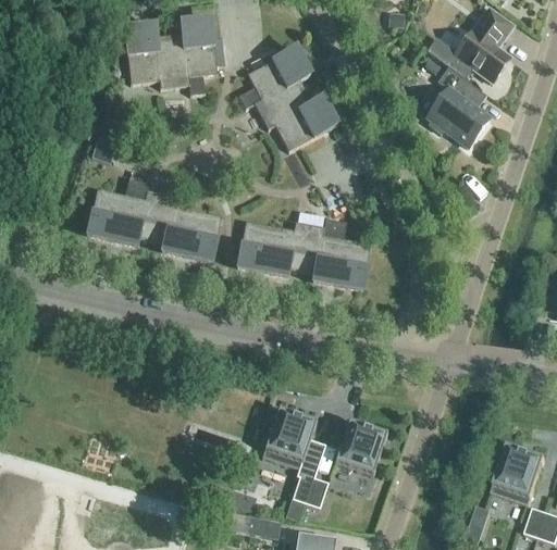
[(436,35),(425,50),(463,78),(471,67),(492,83),(510,57),(496,47),(512,25),(489,8),(457,50),(436,35)]
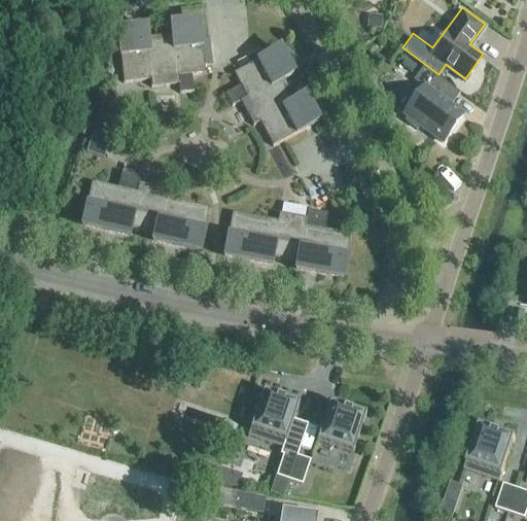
[(367,12),(366,26),(381,26),(381,13),(367,12)]
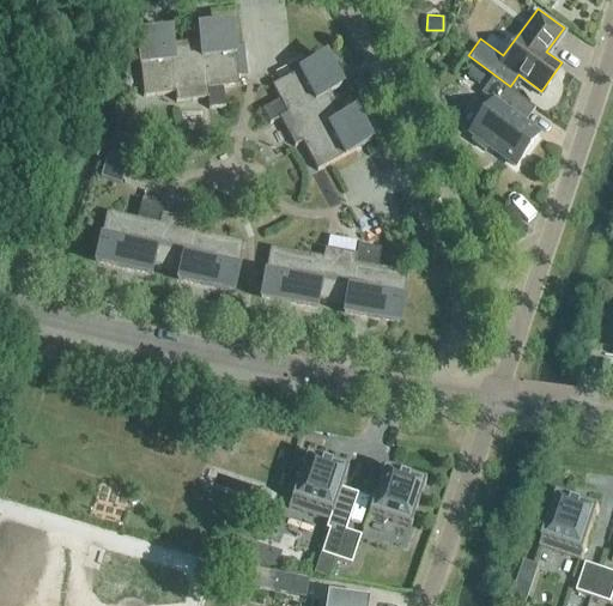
[(232,26),(199,30),(199,37),(186,38),(192,96),(207,94),(208,104),(224,103),(222,83),(238,82),(237,73),(236,56),(234,41),(232,26)]
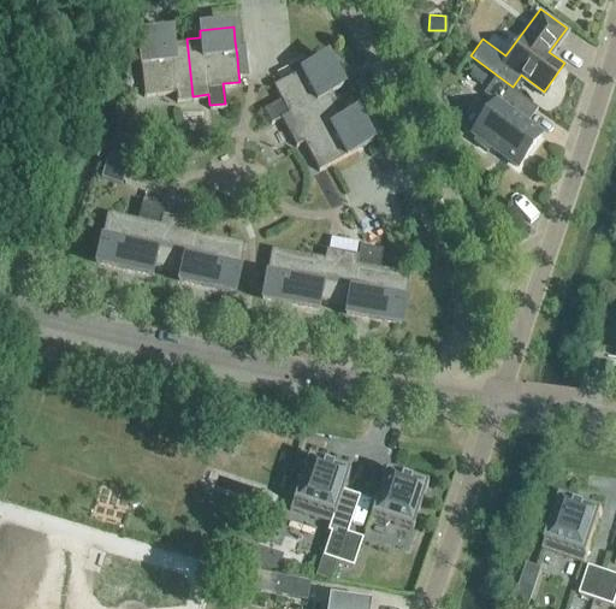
[(193,96),(187,39),(172,41),(171,34),(137,37),(143,93),(176,89),(176,98),(193,96)]
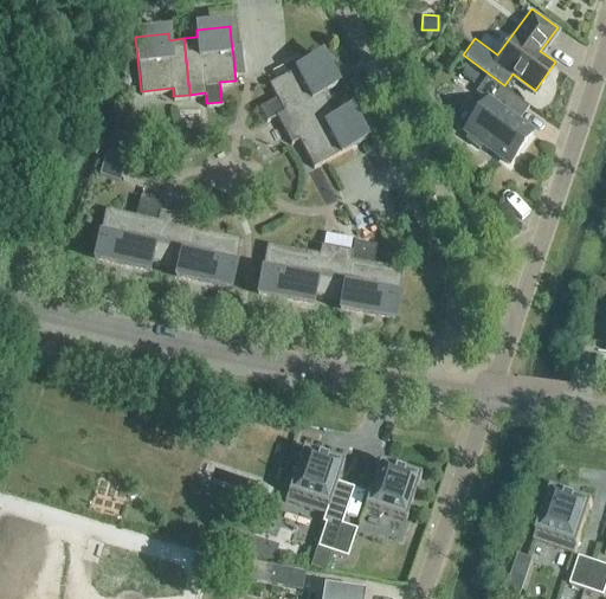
[(242,56),(239,39),(231,40),(233,56),(242,56)]
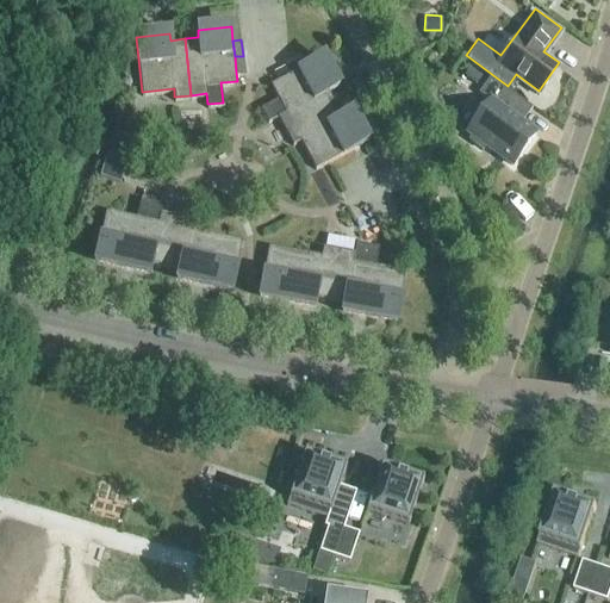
[(328,88),(335,85),(319,55),(292,69),(278,76),(271,81),(278,95),(260,105),(268,119),(278,113),(285,128),(335,100),(328,88)]
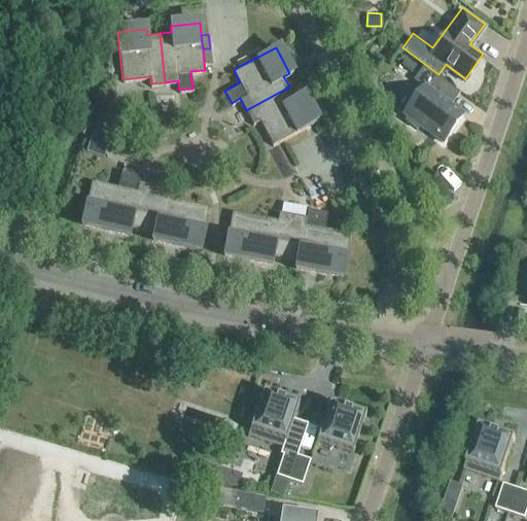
[(264,54),(260,47),(248,54),(252,60),(264,54)]
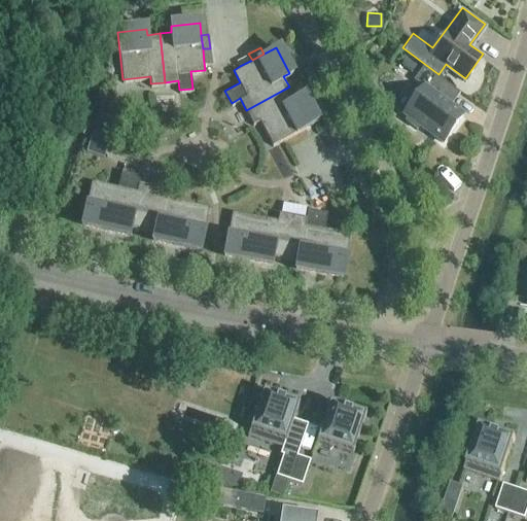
[(211,62),(210,48),(203,48),(204,63),(211,62)]
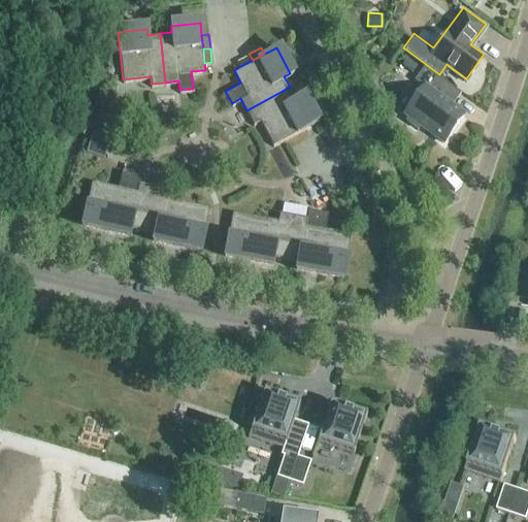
[(240,66),(253,60),(249,54),(237,60),(240,66)]
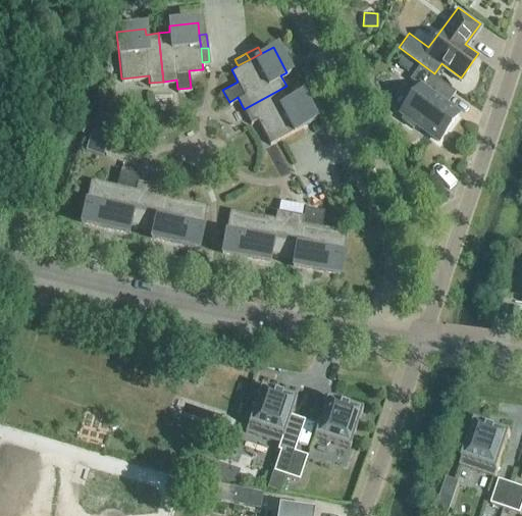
[(406,69),(411,62),(402,55),(396,62),(406,69)]
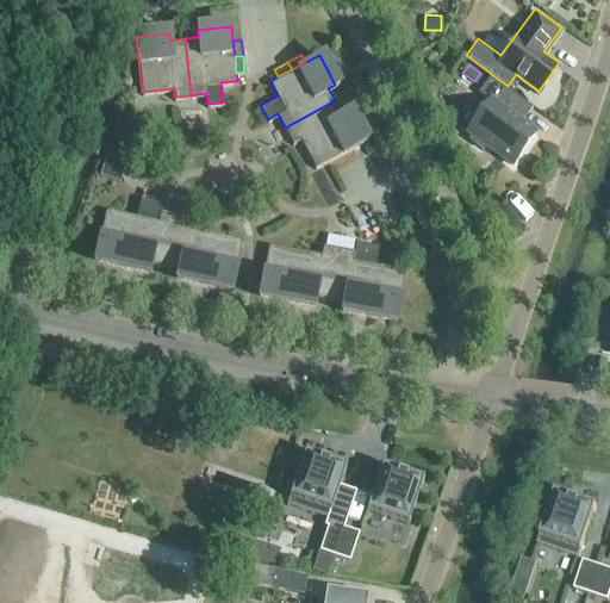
[(521,119),(531,104),(490,73),(478,89),(489,98),(467,128),(472,131),(468,136),(483,145),(486,142),(512,161),(536,130),(521,119)]
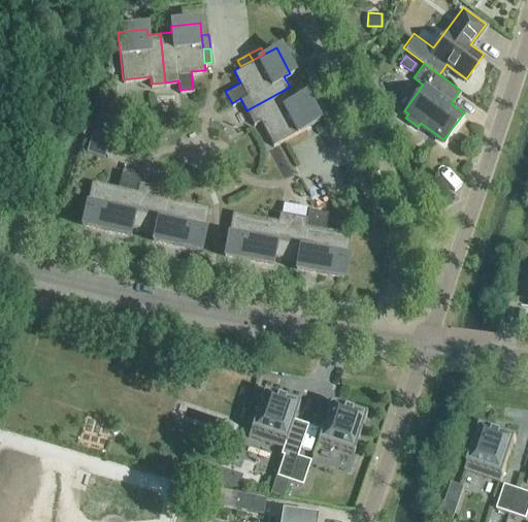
[(301,95),(296,98),(290,87),(246,110),(254,123),(260,119),(272,143),(316,121),(301,95)]
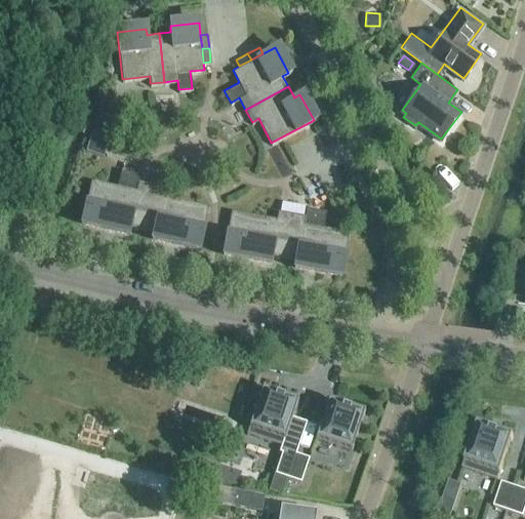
[(92,127),(86,149),(104,154),(110,132),(119,105),(102,98),(92,127)]
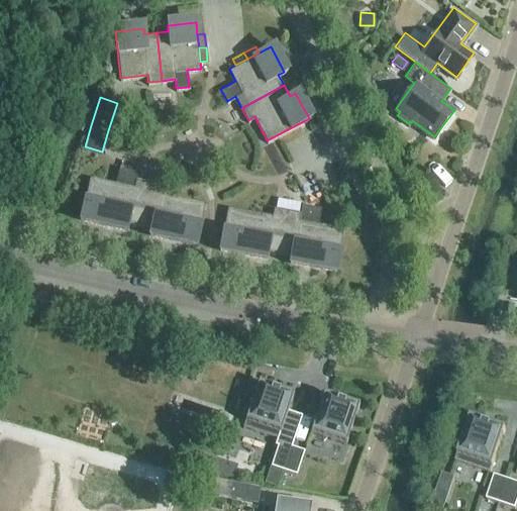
[(139,223),(148,181),(136,179),(138,170),(119,166),(115,181),(90,176),(81,216),(126,226),(128,220),(139,223)]
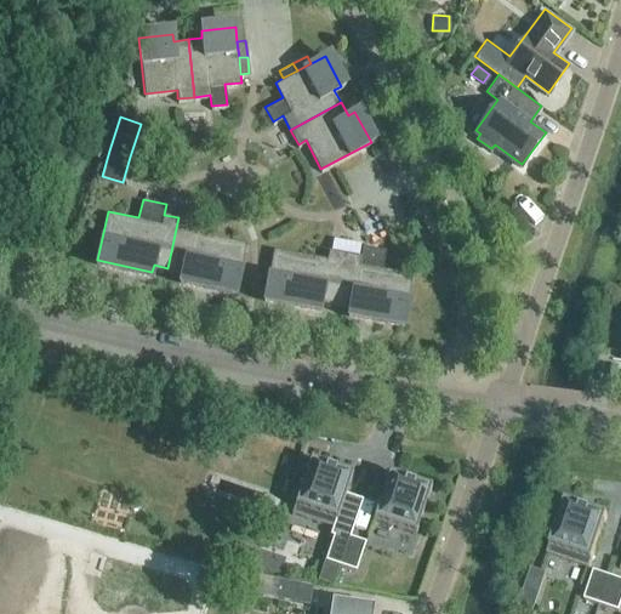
[(195,221),(178,217),(167,268),(182,271),(180,278),(235,291),(246,242),(193,229),(195,221)]
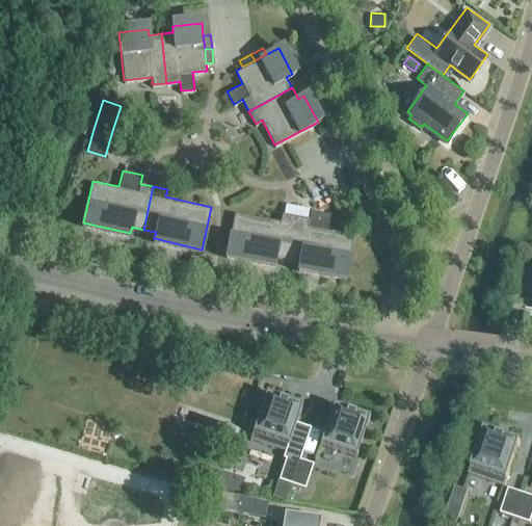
[(346,275),(354,234),(327,229),(330,212),(310,209),(309,217),(295,215),(288,258),(299,261),(298,267),(346,275)]
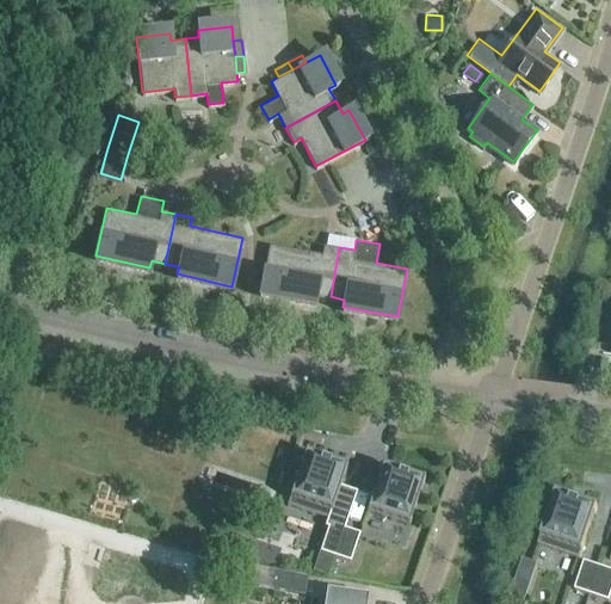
[(331,296),(339,247),(323,245),(321,253),(269,244),(260,291),(315,302),(316,294),(331,296)]
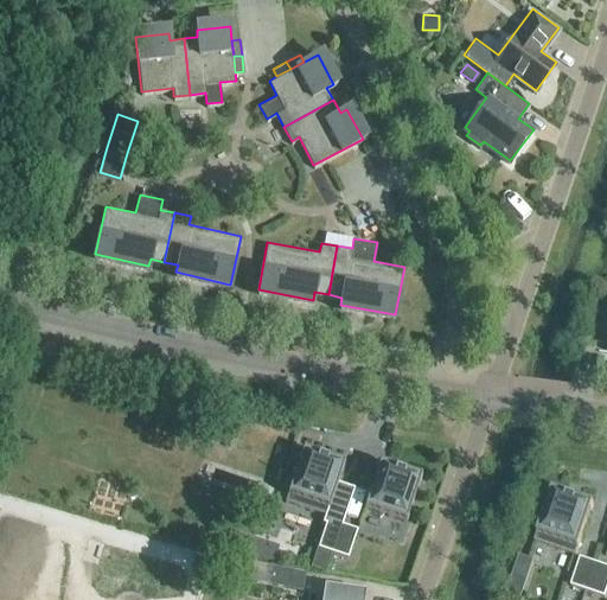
[(473,321),(467,308),(454,316),(461,327),(473,321)]
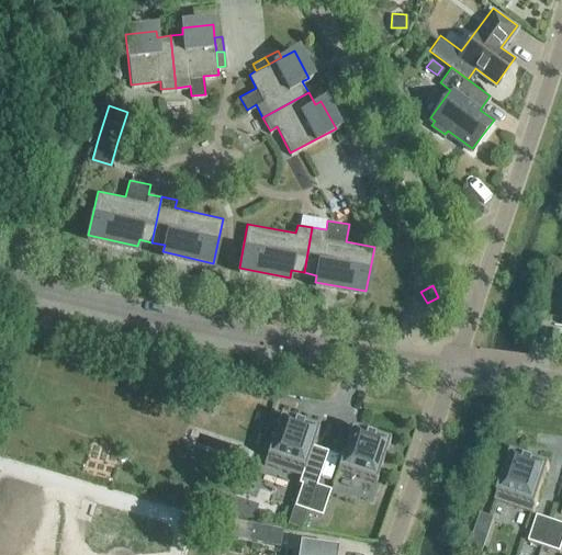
[(302,474),(318,426),(303,420),(302,422),(295,420),(295,418),(280,412),(263,461),(302,474)]
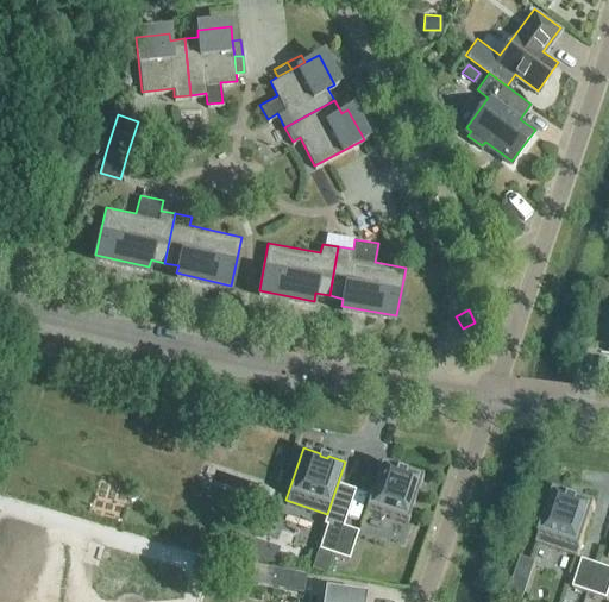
[(422,475),(406,469),(405,471),(396,469),(397,466),(381,461),(365,507),(407,520),(422,475)]
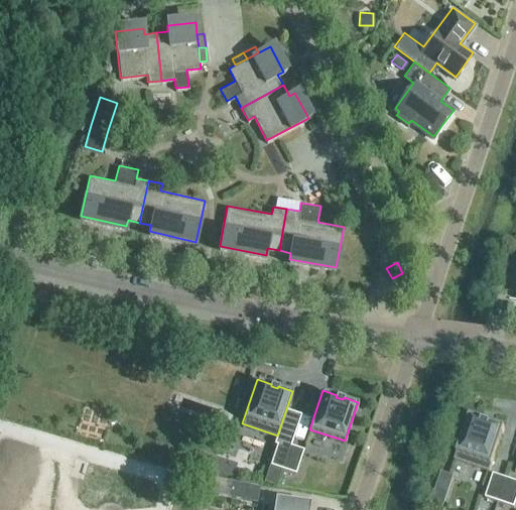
[(505,424),(491,419),(490,421),(483,419),(484,416),(470,412),(455,457),(490,469),(505,424)]
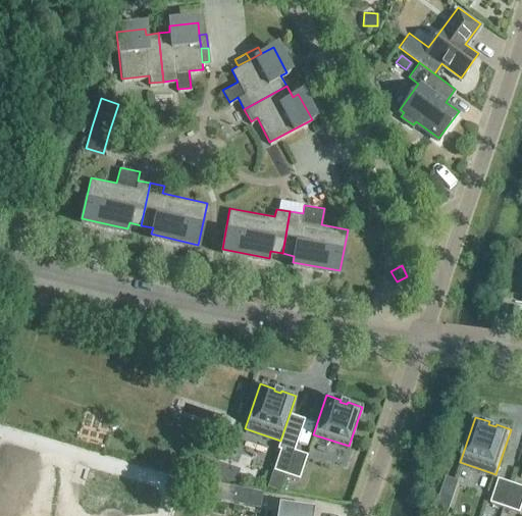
[(285,473),(294,449),(281,445),(273,468),(285,473)]
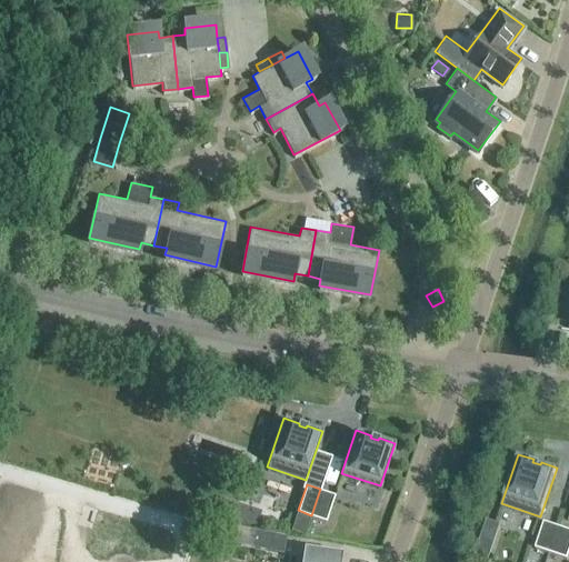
[(335,493),(320,489),(311,515),(326,520),(335,493)]
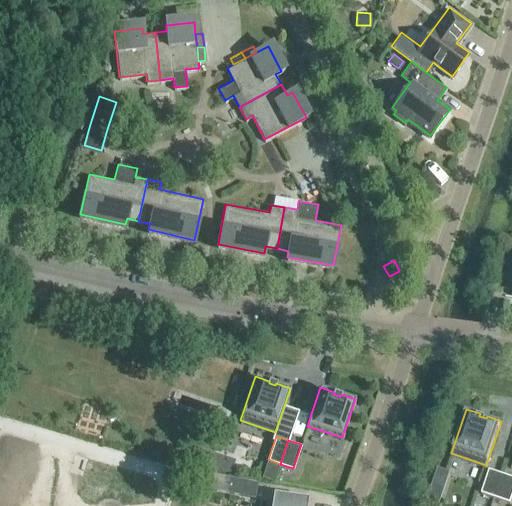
[(229,472),(234,459),(213,451),(201,447),(195,463),(196,464),(207,468),(210,469),(229,472)]
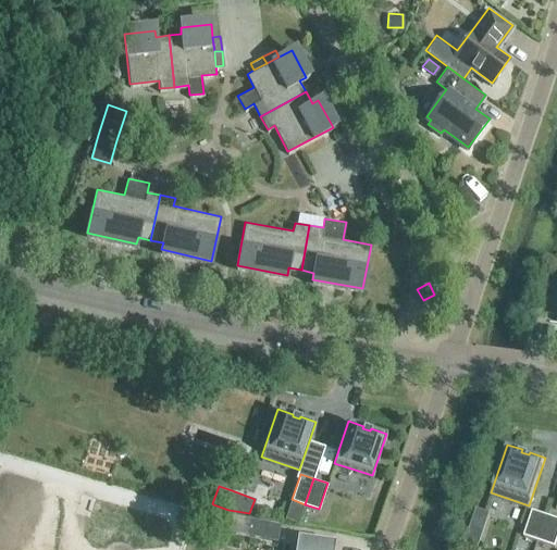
[(285,517),(299,522),(305,504),(292,499),(285,517)]
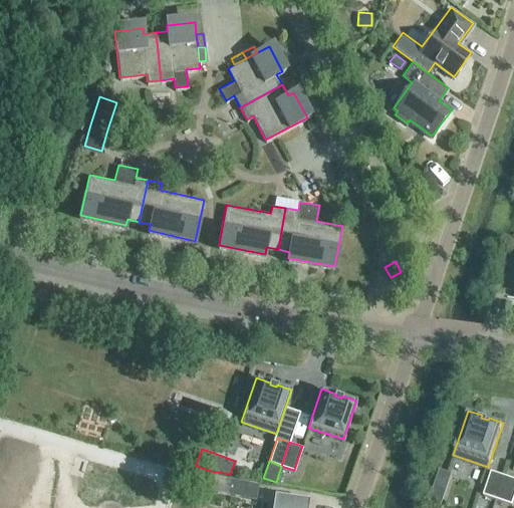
[(444,496),(453,468),(442,465),(432,493),(444,496)]
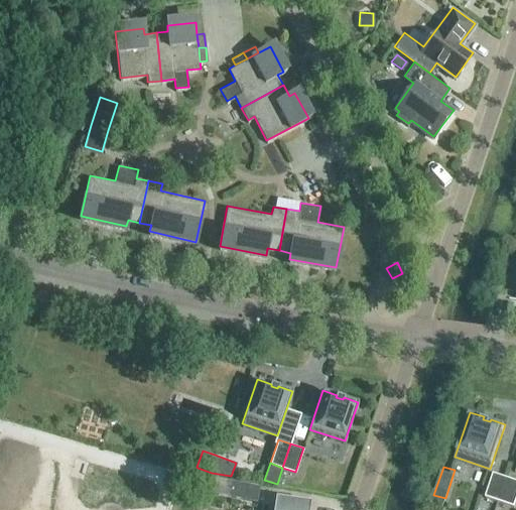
[(498,499),(506,476),(494,471),(486,495),(498,499)]
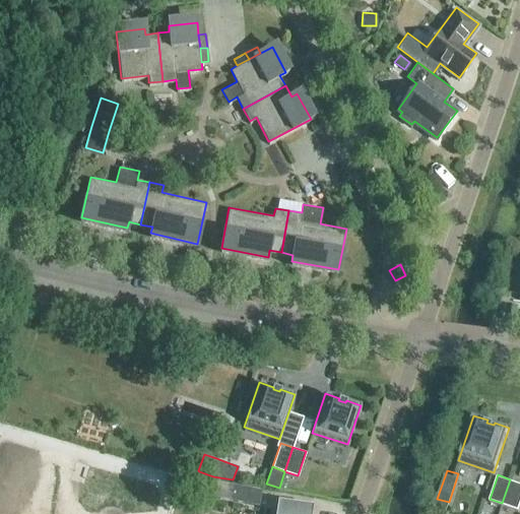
[(201,490),(205,491),(214,495),(219,483),(209,478),(208,478),(206,477),(201,490)]
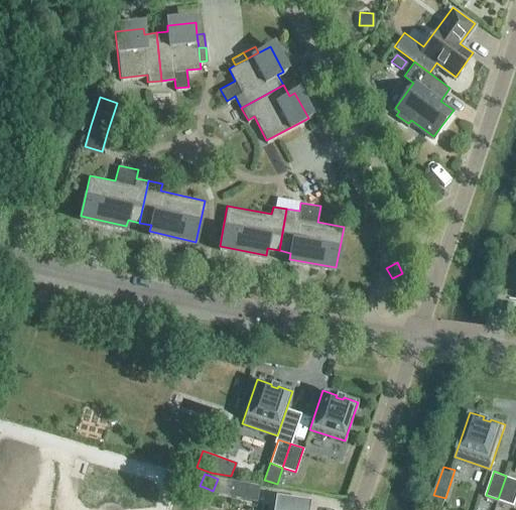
[(216,491),(237,495),(240,480),(220,476),(216,491)]
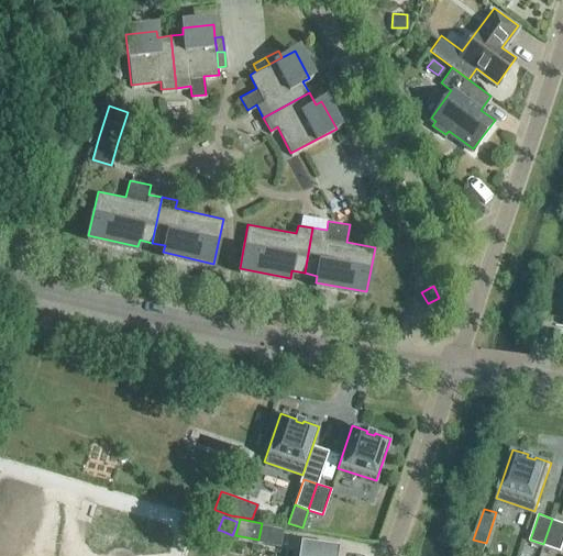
[(562,545),(562,521),(552,519),(543,544),(562,549),(562,545)]
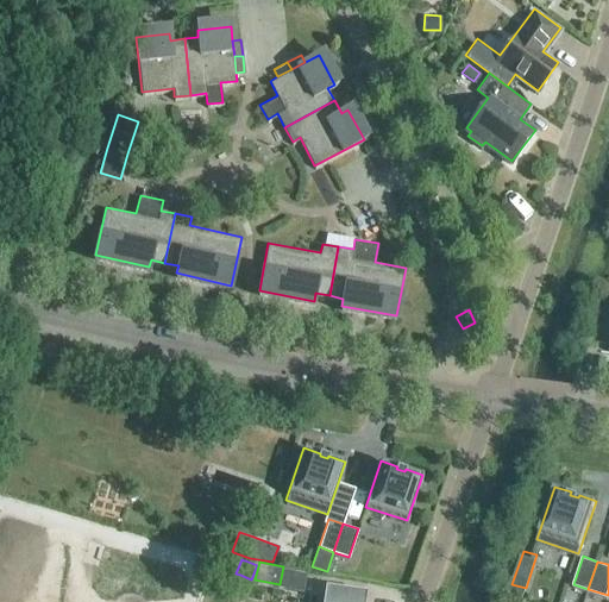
[(302,589),(306,571),(287,566),(283,585),(302,589)]
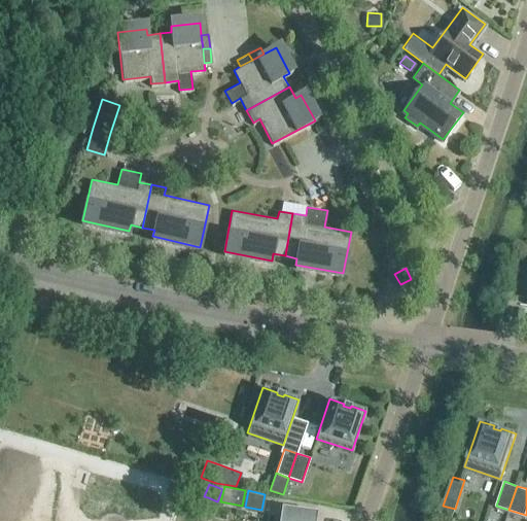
[(315,520),(317,512),(281,507),(278,520),(315,520)]
